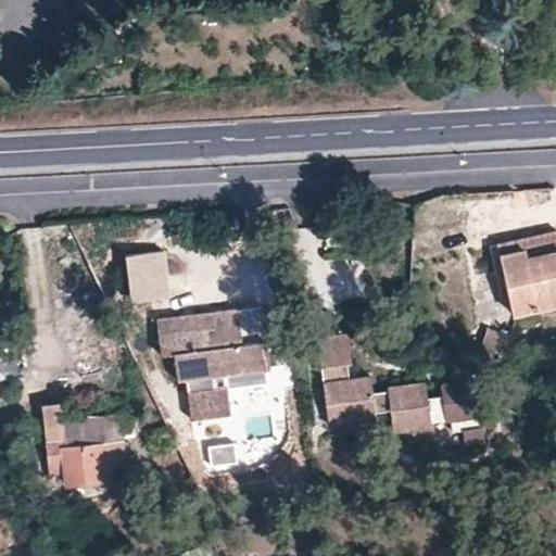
[(232,218),(219,219),(220,235),(232,234),(232,218)]
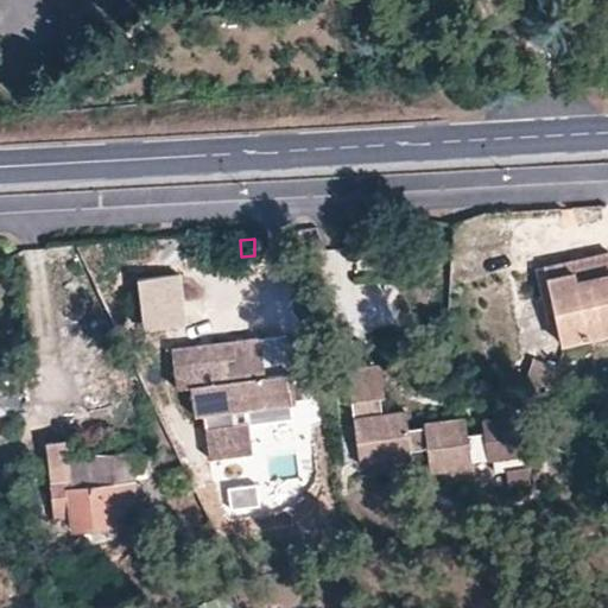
[(607,253),(543,267),(546,282),(572,274),(576,284),(607,276),(607,253)]
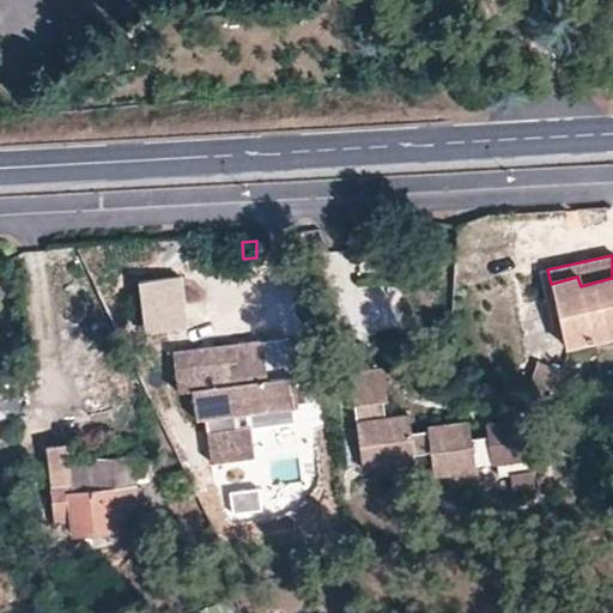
[(612,278),(581,286),(577,277),(551,284),(565,350),(612,339),(612,278)]
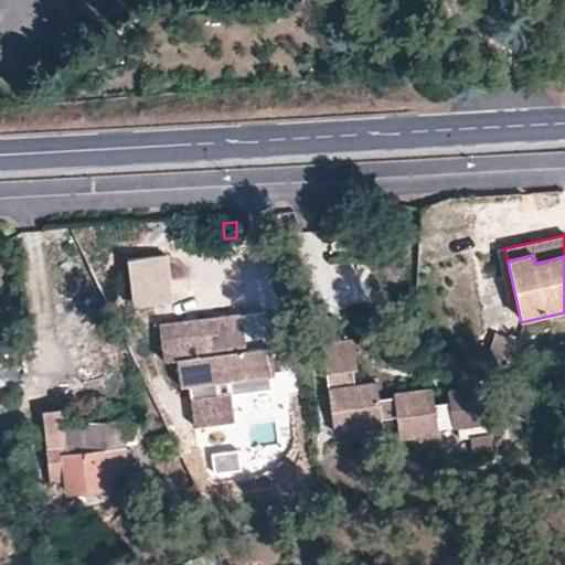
[(169,301),(162,256),(125,262),(130,307),(169,301)]
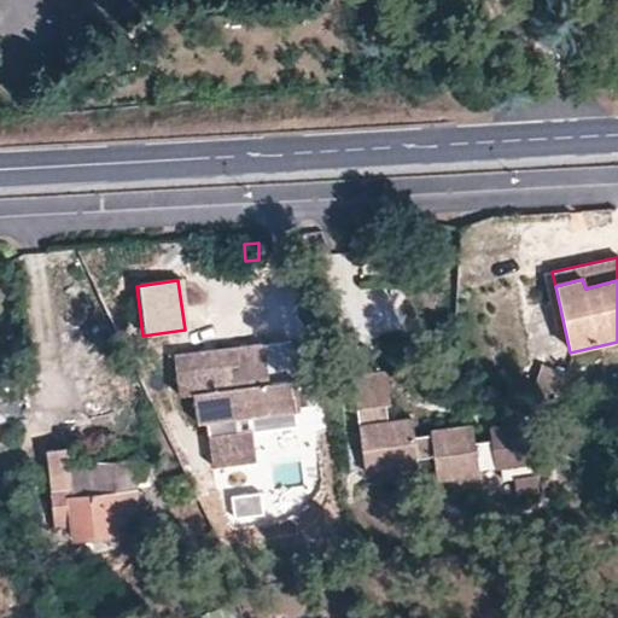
[(297,409),(293,378),(267,382),(262,344),(172,355),(176,395),(191,392),(194,423),(204,421),(209,466),(254,461),(249,430),(237,432),(234,418),(297,409)]
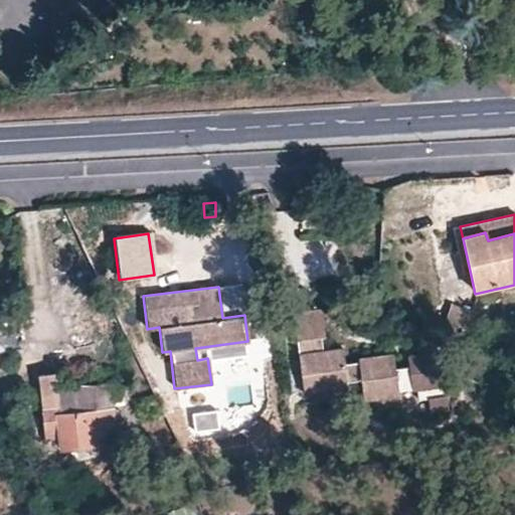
[(469,331),(475,309),(451,304),(446,325),(469,331)]
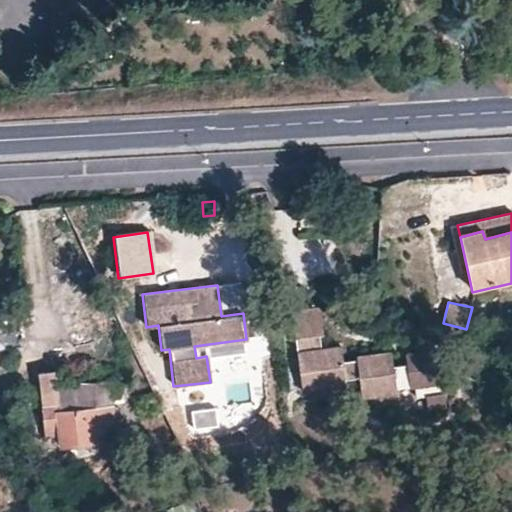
[(318,336),(316,308),(307,309),(308,325),(314,325),(315,336),(318,336)]
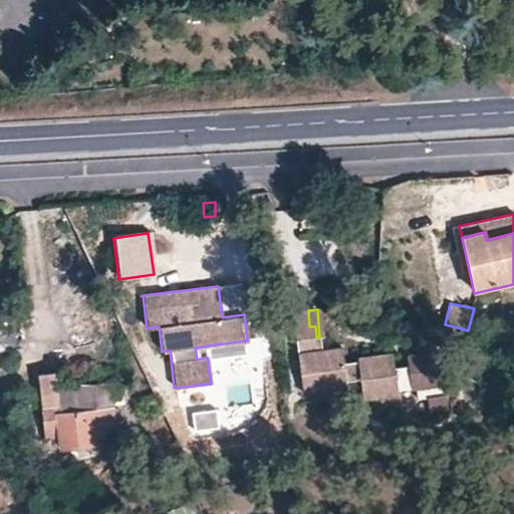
[(309,326),(308,310),(289,311),(292,359),(308,358),(309,372),(338,370),(352,369),(353,390),(389,388),(389,382),(387,359),(386,344),(350,347),(351,350),(337,351),(336,336),(319,337),(316,337),(315,326),(309,326)]
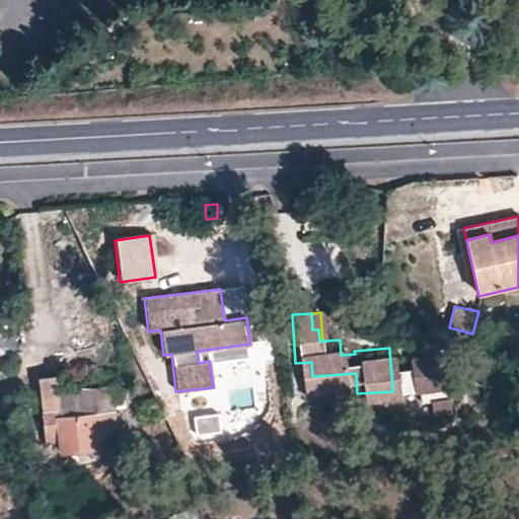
[(441,408),(437,349),(403,352),(404,362),(390,363),(392,386),(412,385),(413,396),(422,396),(423,409),(441,408)]
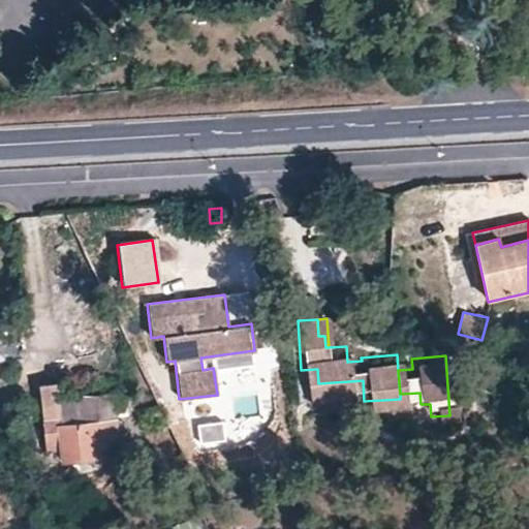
[(348,386),(348,381),(318,383),(317,369),(301,370),(303,390),(348,386)]
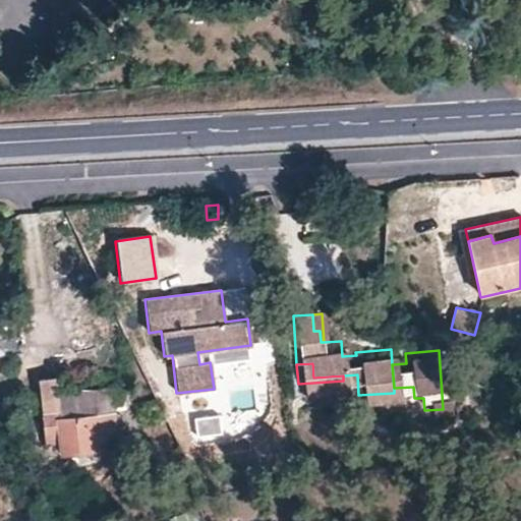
[(58,394),(57,380),(42,381),(45,414),(43,414),(45,447),(59,447),(61,456),(117,451),(115,412),(61,415),(58,394)]
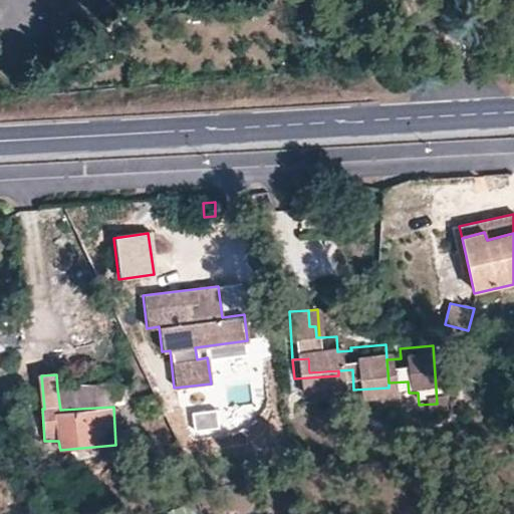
[(114,384),(57,389),(60,410),(113,407),(116,406),(114,384)]
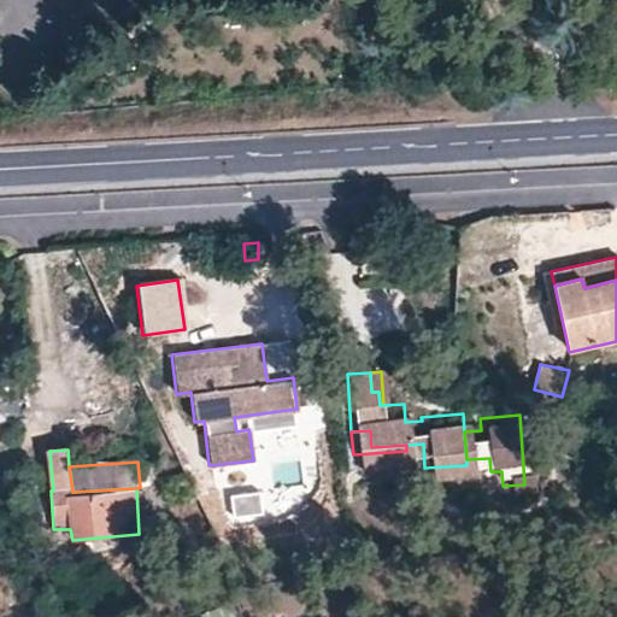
[(262,494),(233,498),(235,519),(264,516),(262,494)]
